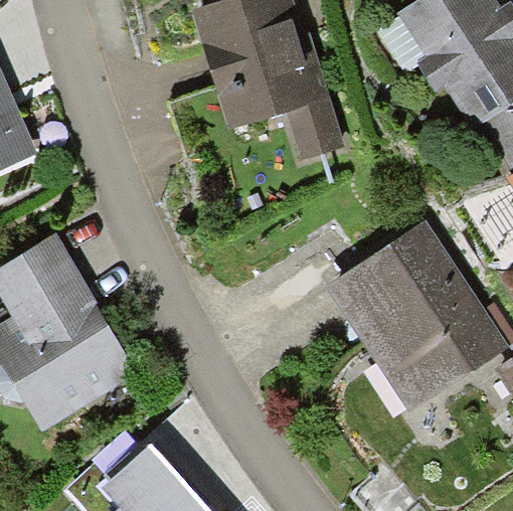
[(224,0),(190,11),(205,58),(229,131),(285,114),(300,159),(345,145),(309,30),(304,32),(293,0),(224,0)]
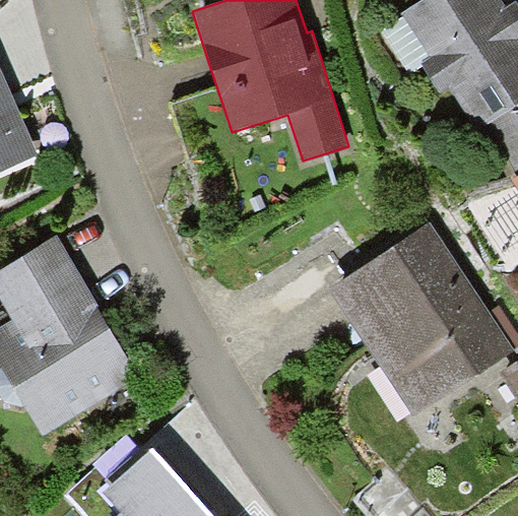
[(419,0),(400,13),(430,57),(421,63),(439,91),(448,85),(477,130),(489,122),(517,103),(517,6),(514,0),(504,6),(499,0),(419,0)]
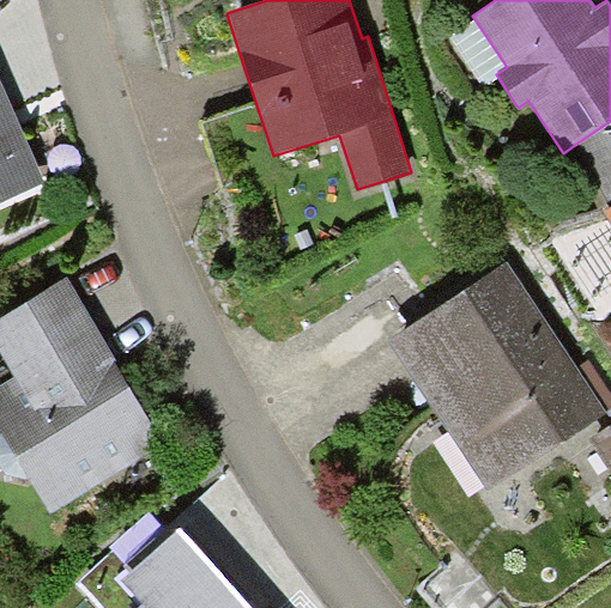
[(14,114),(0,81),(0,199),(44,181),(14,114)]
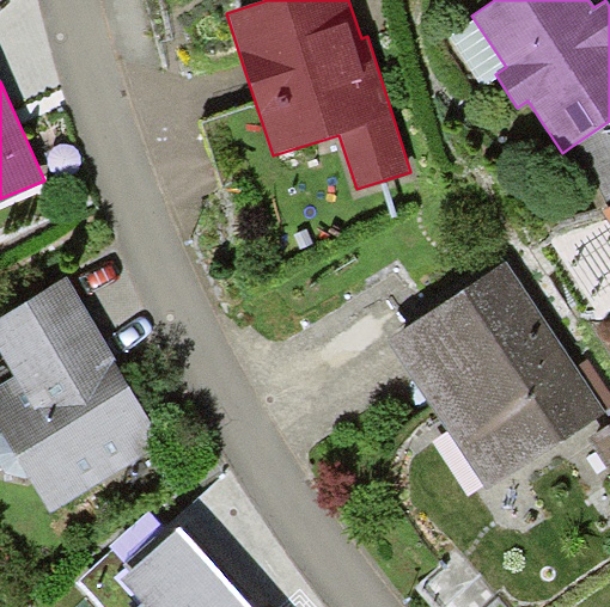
[(608,206),(609,204),(609,121),(575,143),(608,206)]
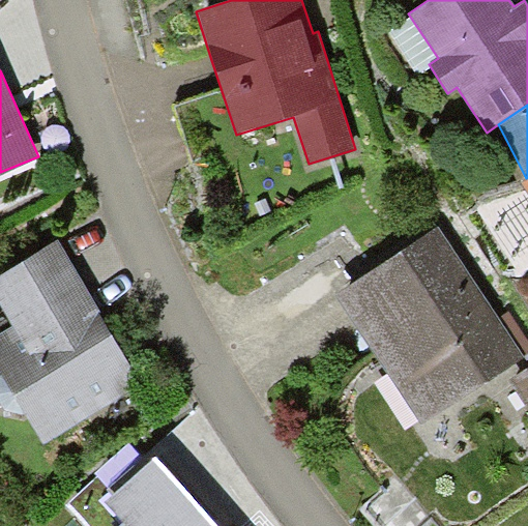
[(500,318),(437,225),(333,295),(421,425),(515,361),(519,368),(527,361),(527,330),(514,310),(500,318)]
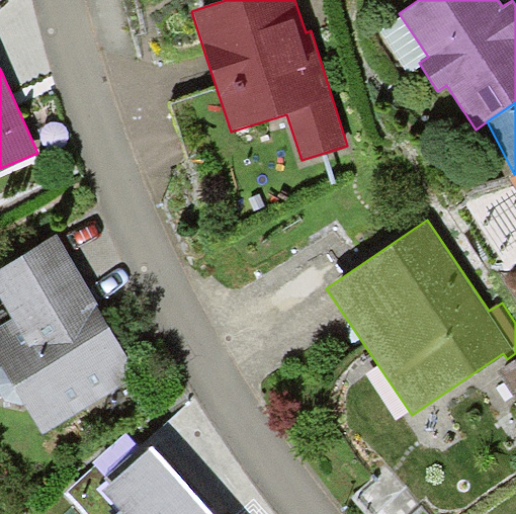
[(89,288),(55,234),(0,267),(0,301),(12,320),(0,327),(0,367),(41,433),(139,372),(95,304),(98,302),(89,288)]
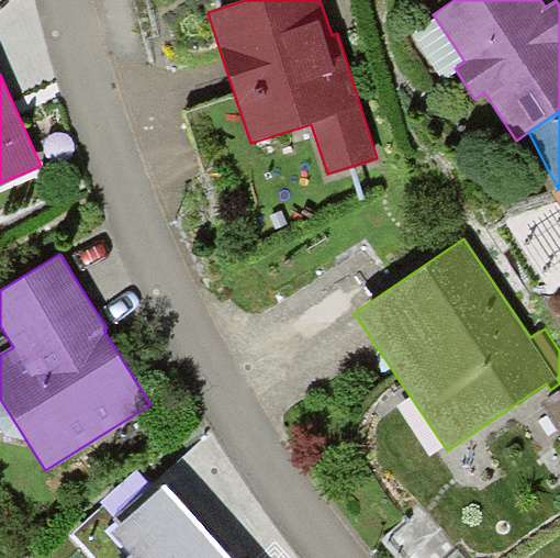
[(111,533),(158,490),(140,470),(70,533),(93,557),(127,557),(132,555),(111,533)]
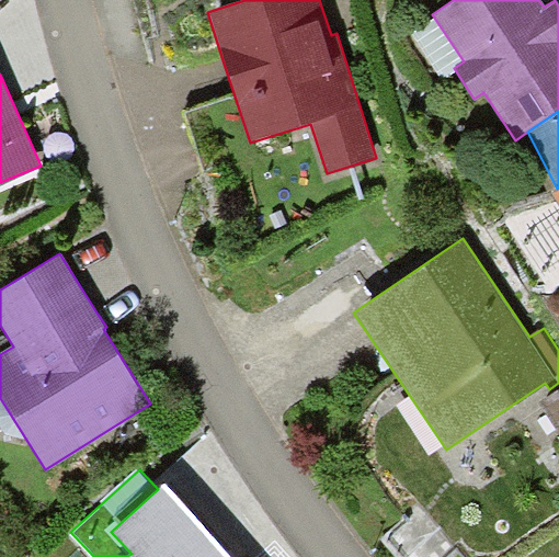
[(227,556),(209,536),(164,486),(158,489),(111,532),(132,554),(127,556),(227,556)]
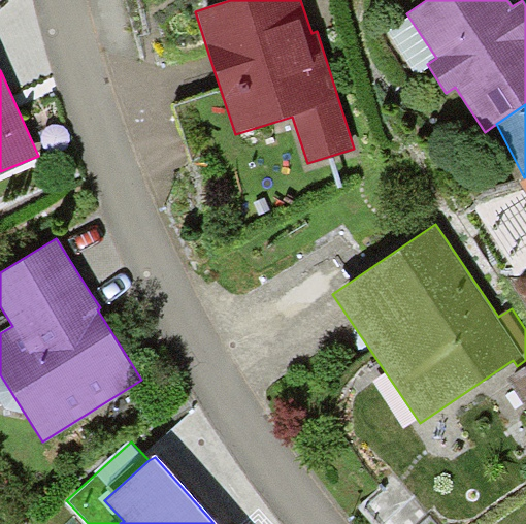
All buildings are outlined.
